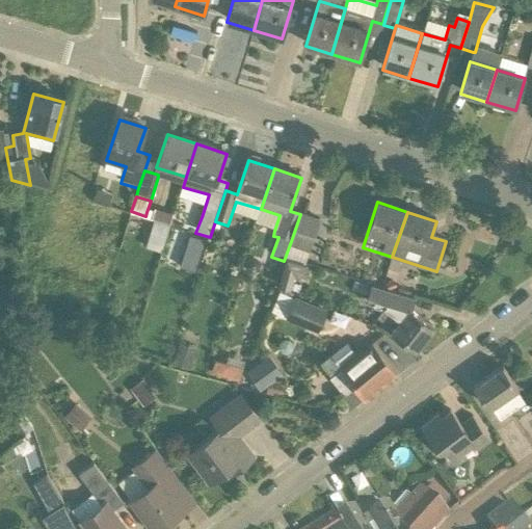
[(284,261),(285,261),(304,267),(320,221),(300,214),(291,241),(284,261)]
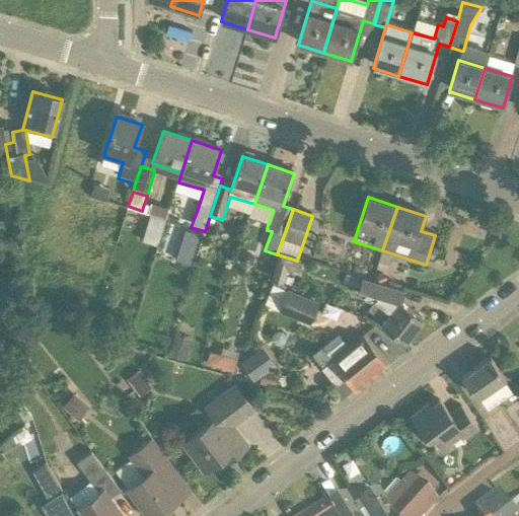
[(201,236),(186,231),(182,240),(198,245),(201,236)]
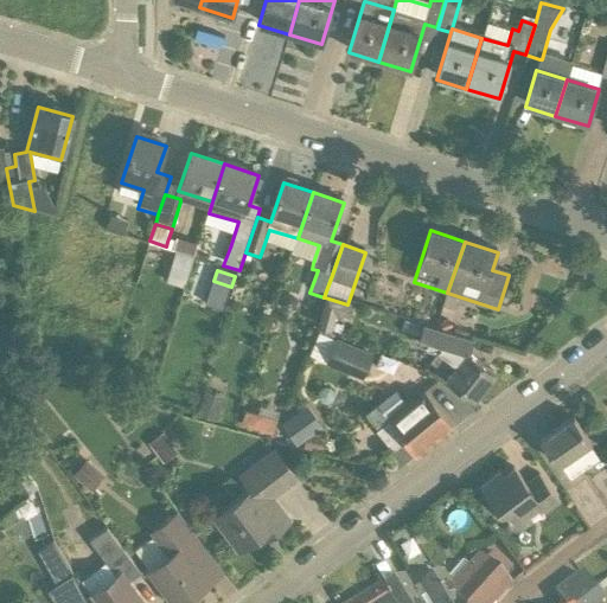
[(351,305),(347,305),(325,297),(323,308),(317,329),(330,333),(336,315),(347,319),(351,305)]
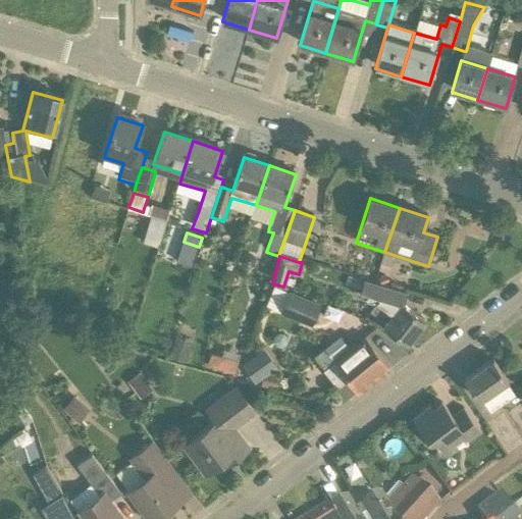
[(407,294),(365,281),(361,298),(378,303),(370,314),(407,344),(425,322),(404,305),(407,294)]
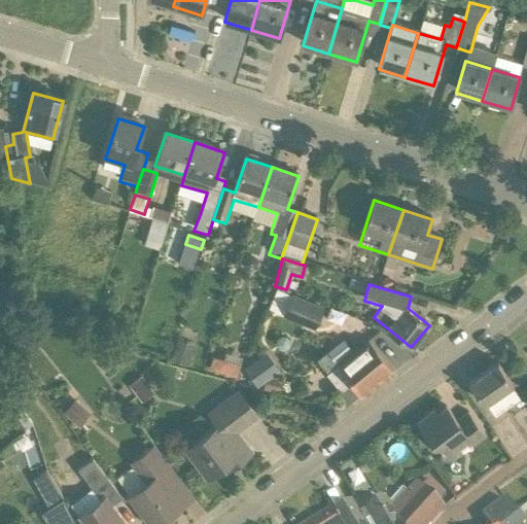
[(322,311),(291,299),(284,317),(315,329),(322,311)]
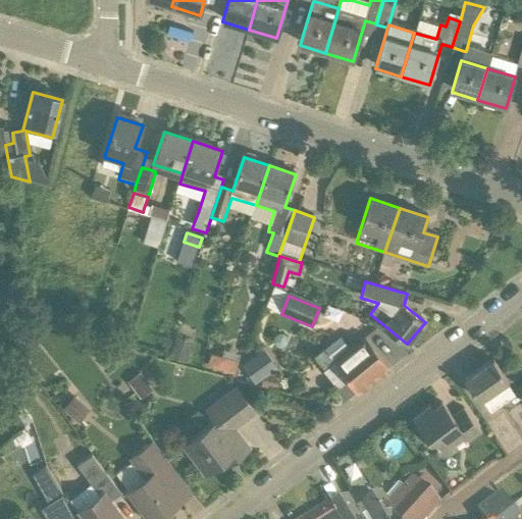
[(91,335),(89,342),(97,344),(98,338),(91,335)]
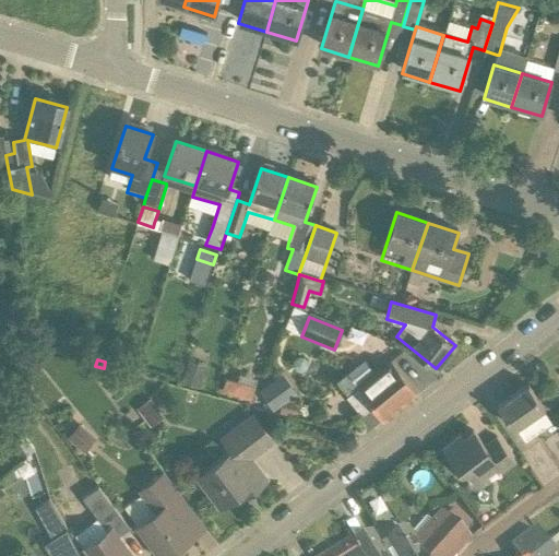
[(188,363),(181,386),(200,391),(206,368),(188,363)]
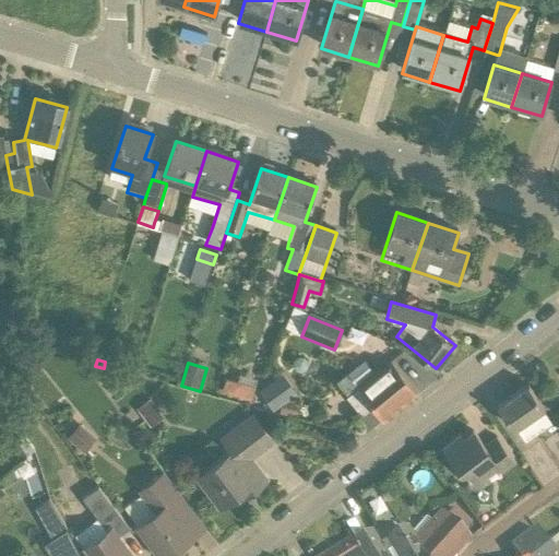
[(383,421),(416,392),(392,363),(358,390),(358,391),(348,400),(361,415),(372,407),(383,421)]
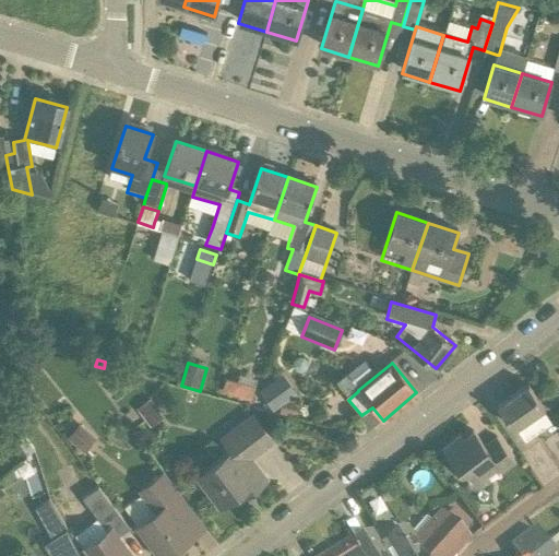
[(254,390),(237,385),(225,381),(222,395),(251,403),(254,390)]
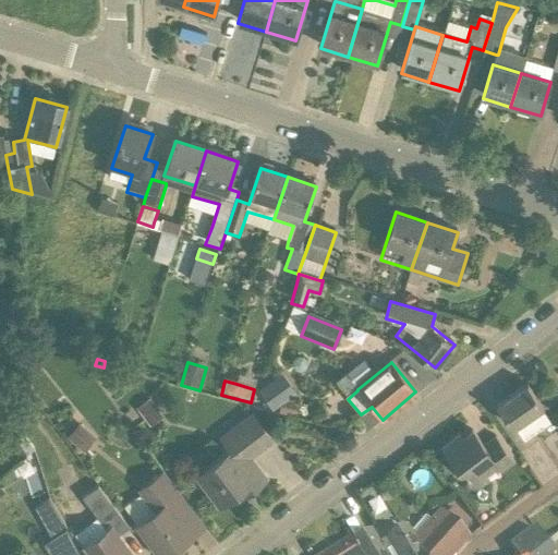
[(274,412),(290,400),(275,381),(258,393),(274,412)]
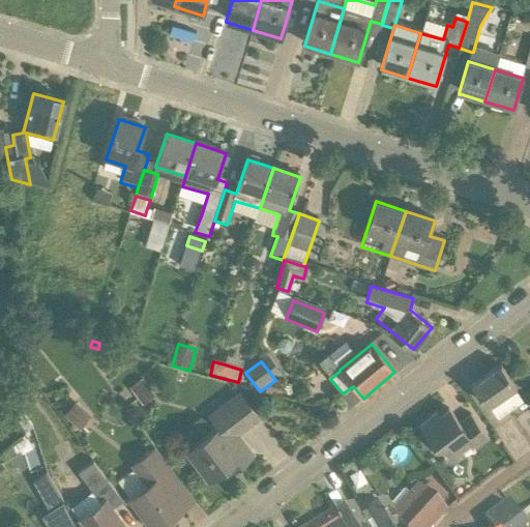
[(472,387),(488,409),(490,408),(497,419),(522,403),(513,390),(517,389),(500,367),(472,387)]
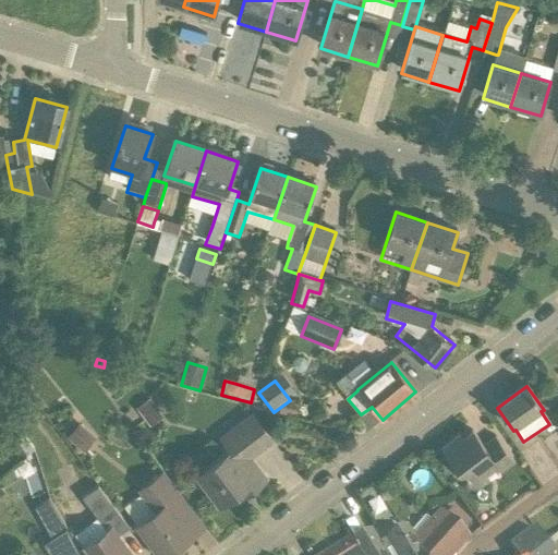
[(137,410),(148,425),(161,415),(149,401),(137,410)]
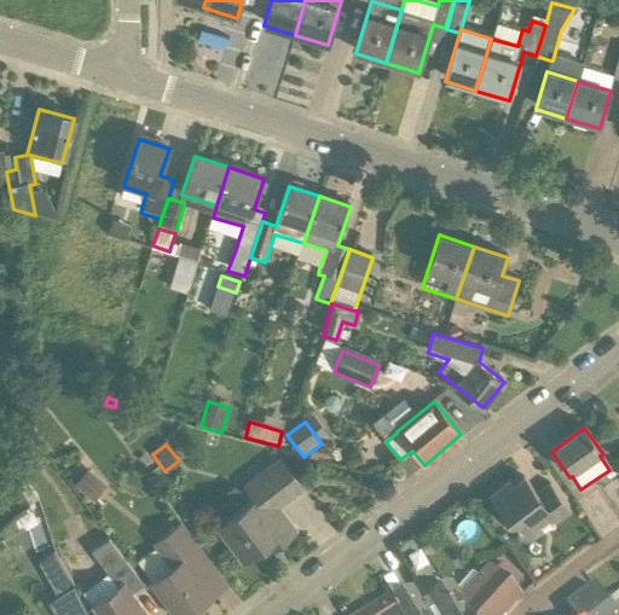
[(262,547),(267,553),(295,533),(278,510),(302,492),(279,463),(254,481),(253,479),(242,487),(254,502),(219,529),(243,562),(262,547)]
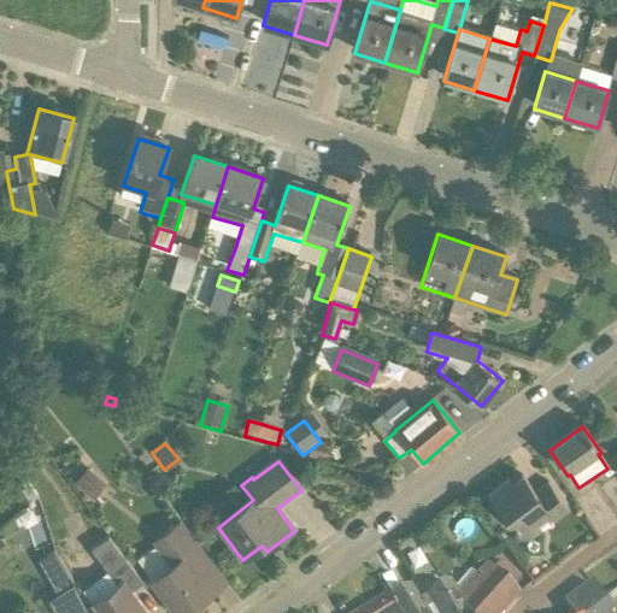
[(93,502),(106,487),(88,471),(75,485),(93,502)]
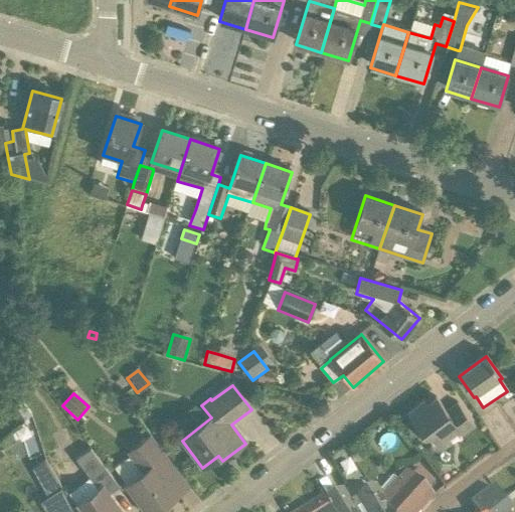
[(459,434),(462,438),(475,428),(457,403),(446,412),(436,398),(426,405),(423,401),(408,413),(439,455),(451,446),(449,441),(459,434)]
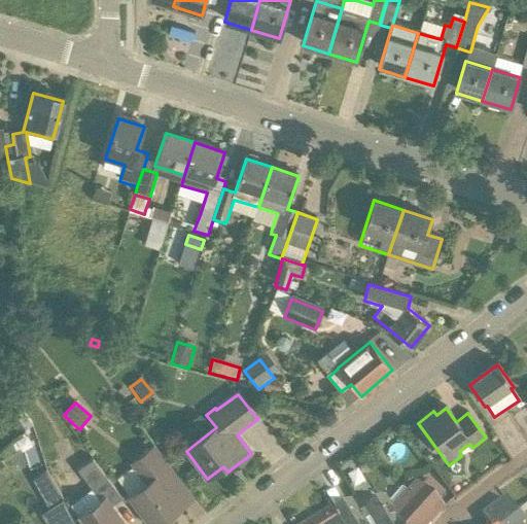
[(22,410),(15,416),(26,432),(33,426),(22,410)]
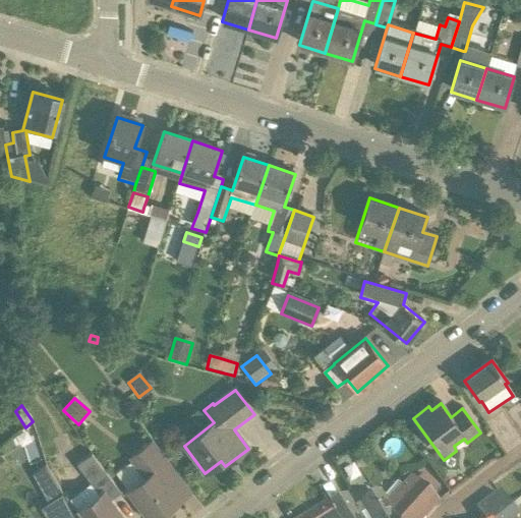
[(166,507),(187,492),(153,445),(133,459),(148,479),(129,493),(148,517),(157,517),(168,510),(166,507)]
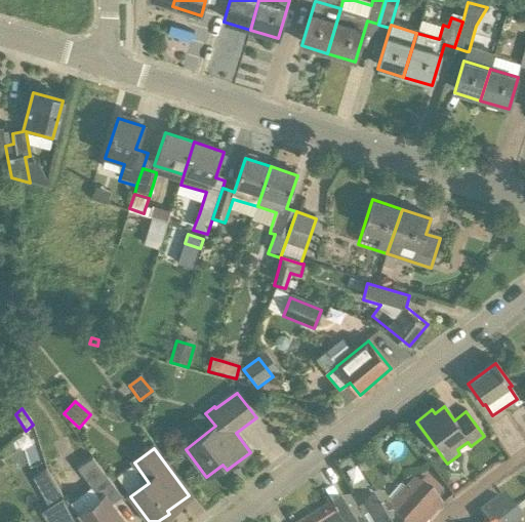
[(122,497),(106,477),(92,459),(77,470),(101,500),(79,516),(83,521),(124,521),(112,506),(122,497)]
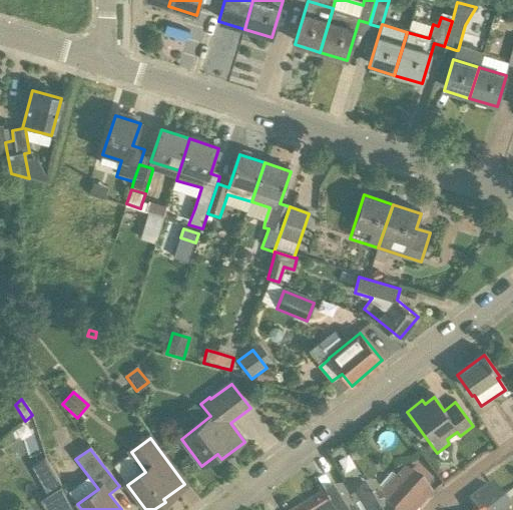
[(72,509),(61,488),(45,459),(31,468),(47,497),(30,509),(72,509)]
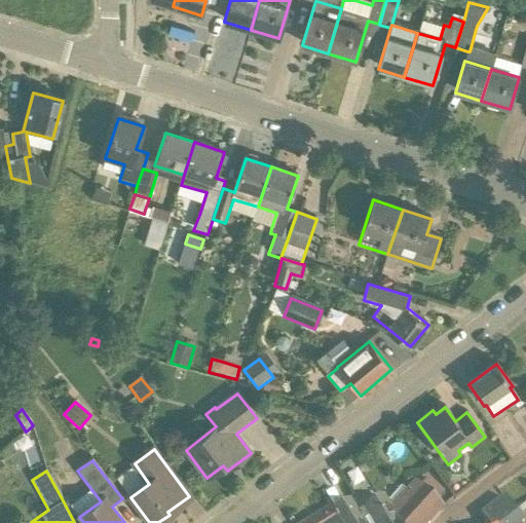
[(435,522),(442,516),(441,515),(416,490),(407,500),(401,494),(385,511),(380,506),(359,518),(351,506),(332,517),(335,522),(435,522)]
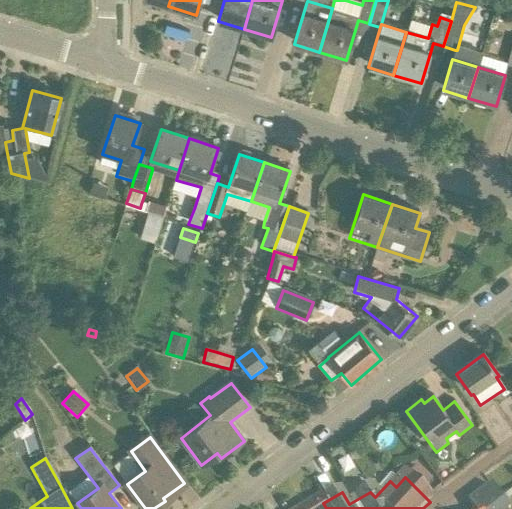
[(505,508),(491,489),(468,505),(470,508),(505,508)]
